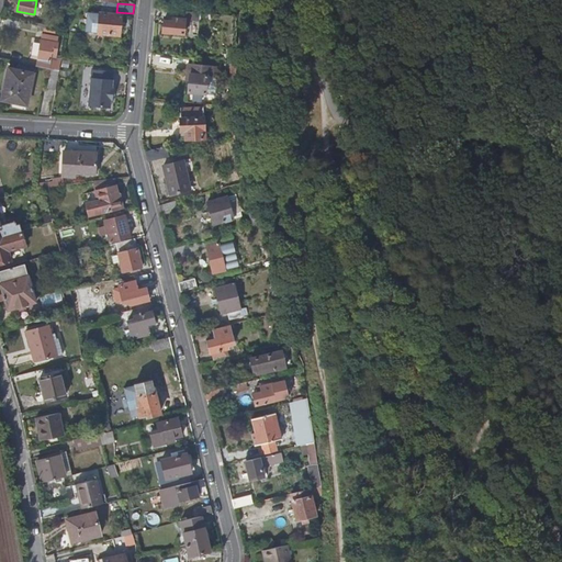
[(120,35),(122,15),(100,13),(99,33),(120,35)]
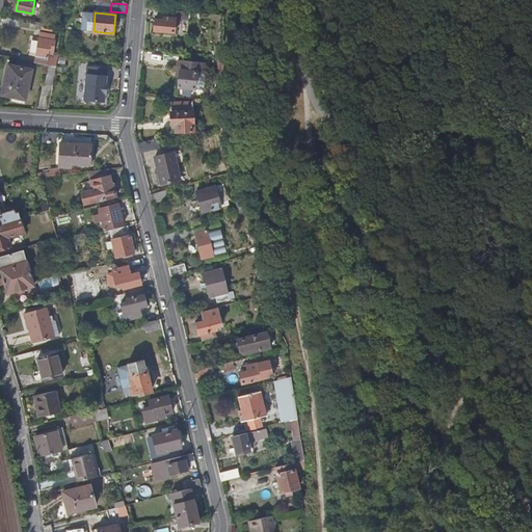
[(4,16),(2,23),(16,26),(18,20),(4,16)]
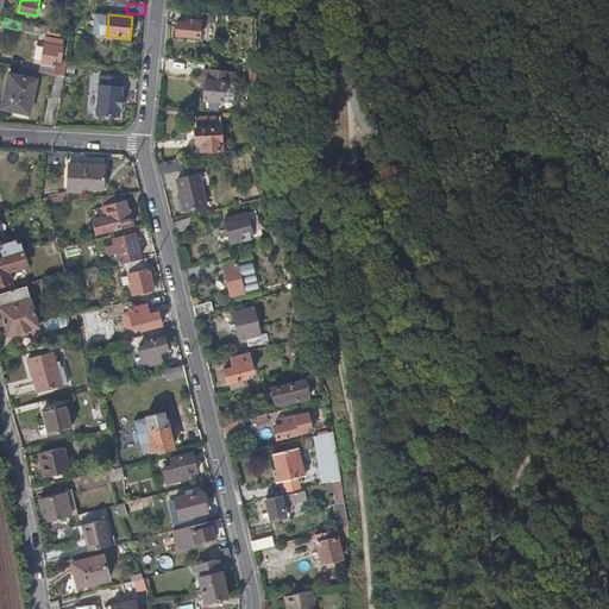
[(201,20),(188,19),(188,22),(179,22),(177,35),(201,37),(201,27),(201,24),(206,24),(206,20),(201,20)]
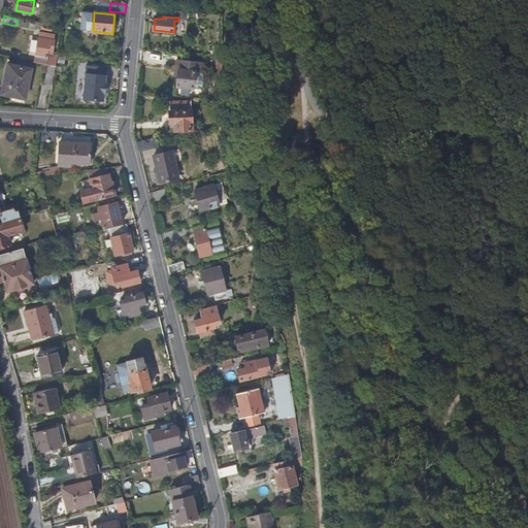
[(51,66),(52,66),(56,67),(58,56),(53,55),(55,42),(56,38),(54,38),(55,35),(44,33),(43,37),(38,37),(36,57),(46,59),(45,63),(51,64),(51,66)]
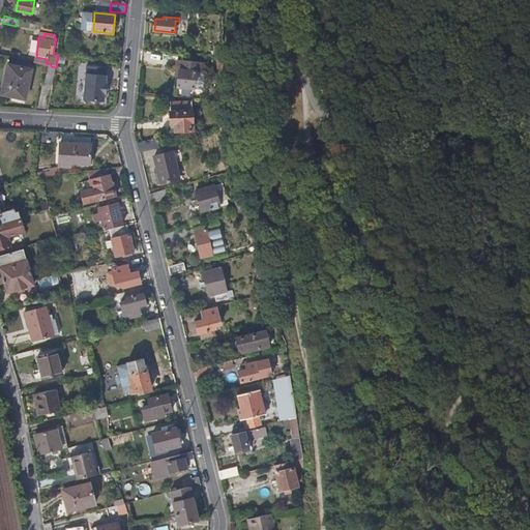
[(225,72),(225,57),(213,56),(213,59),(218,59),(218,72),(225,72)]
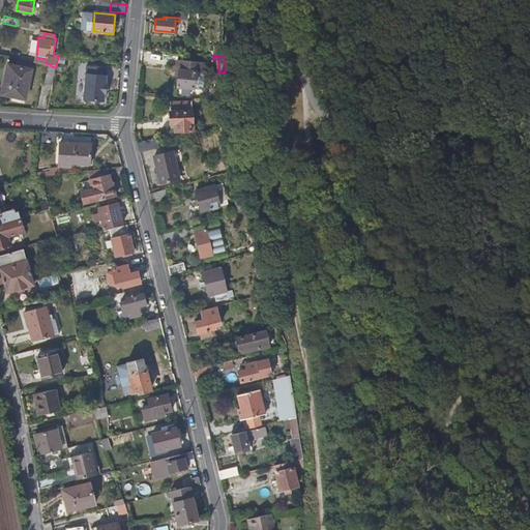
[(204,71),(205,62),(177,59),(176,76),(179,77),(178,84),(205,86),(206,72),(204,71)]
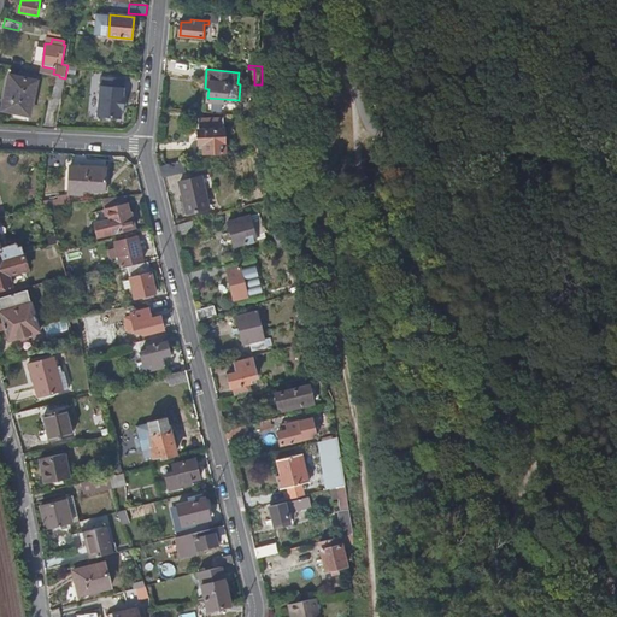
[(30,116),(37,81),(10,76),(3,111),(30,116)]
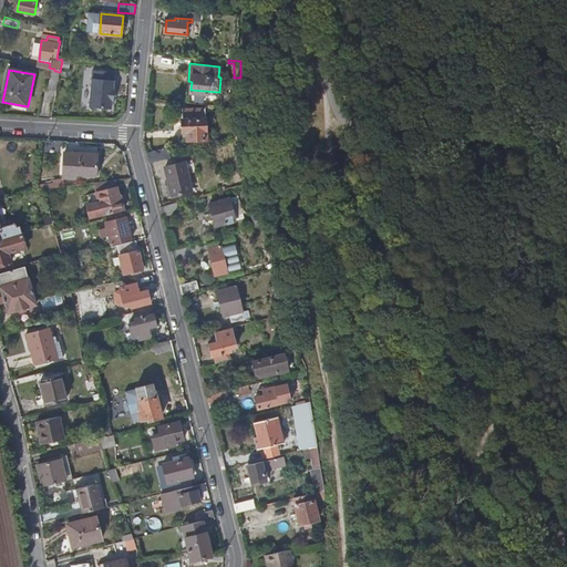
[(115,72),(93,70),(90,107),(112,110),(112,102),(114,102),(115,90),(114,90),(115,72)]
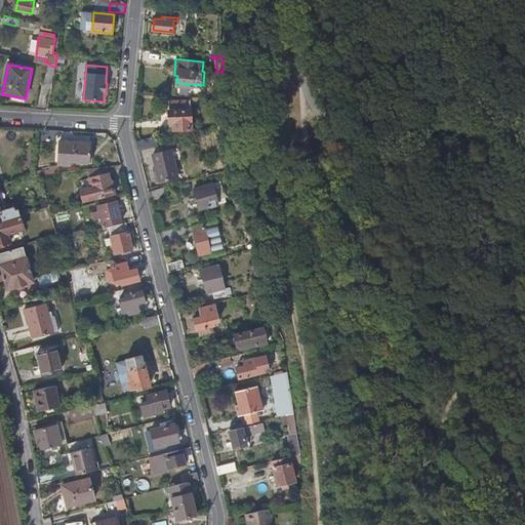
[(174,129),(192,129),(191,99),(170,99),(170,110),(169,110),(169,121),(174,121),(174,129)]
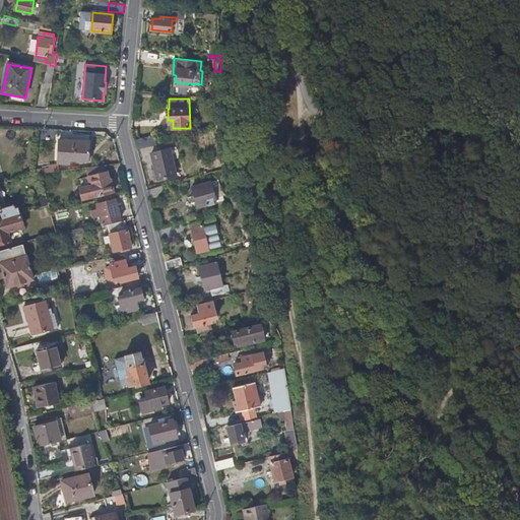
[(156,144),(154,135),(135,139),(137,148),(156,144)]
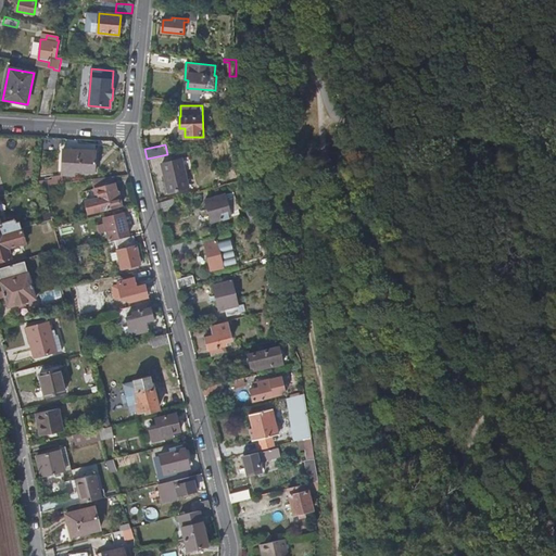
[(96,173),(97,151),(63,149),(62,172),(96,173)]
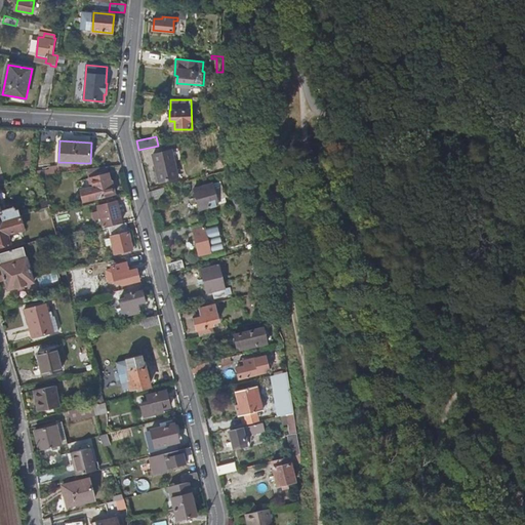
[(174,161),(183,159),(179,148),(171,149),(174,161)]
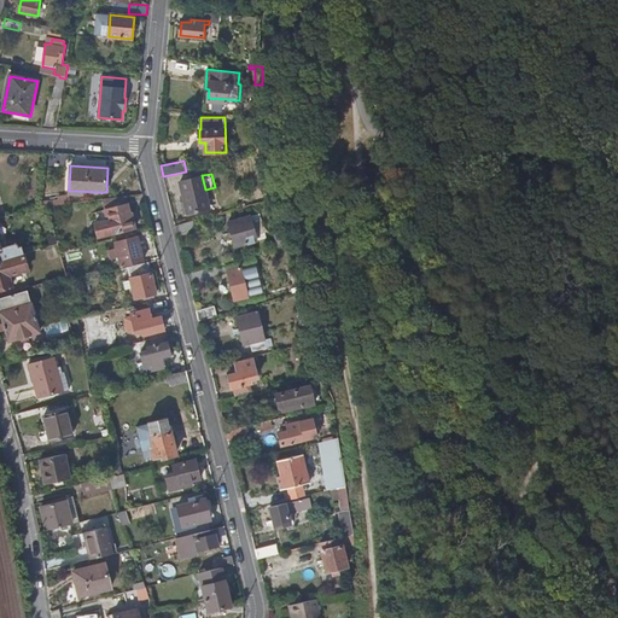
[(210,208),(205,190),(202,175),(180,180),(185,200),(187,213),(210,208)]
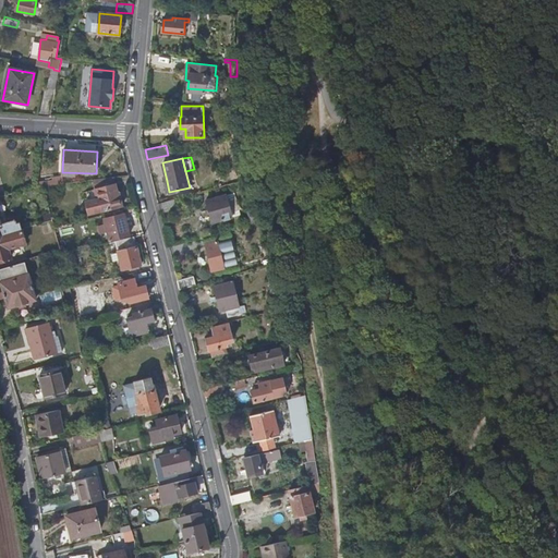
[(119,196),(113,178),(95,181),(98,198),(89,201),(92,211),(101,209),(102,211),(121,206),(119,196)]
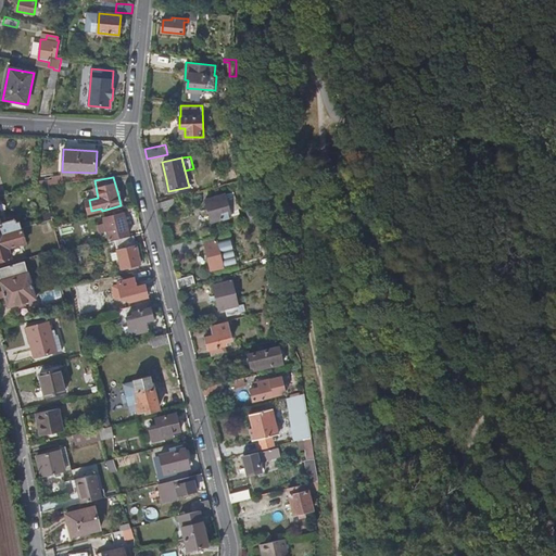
[(229,210),(226,197),(225,194),(205,199),(211,220),(230,216),(229,210)]
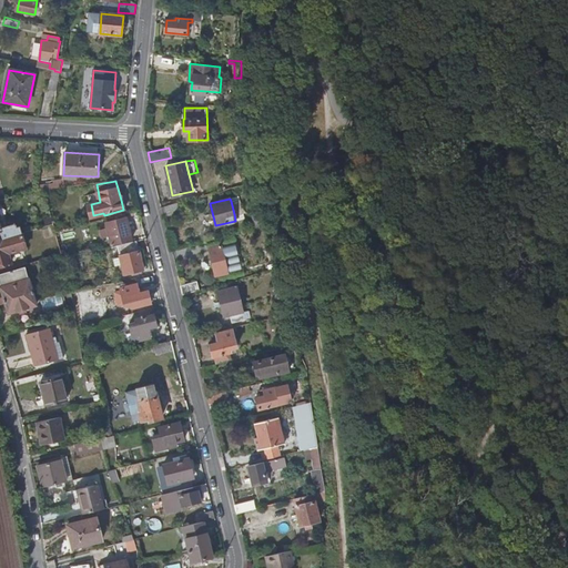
[(163,215),(180,211),(178,202),(161,208),(163,215)]
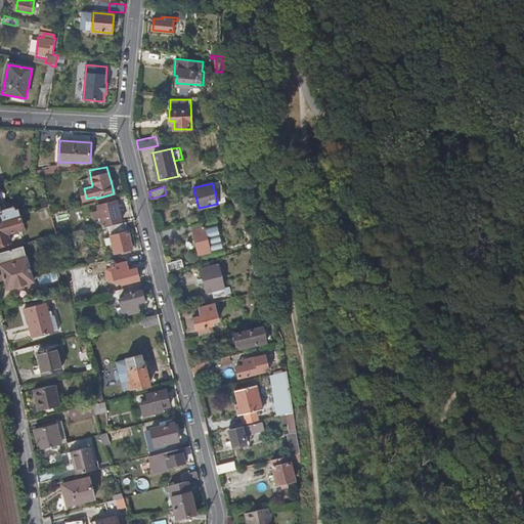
[(236,209),(243,207),(238,197),(232,199),(236,209)]
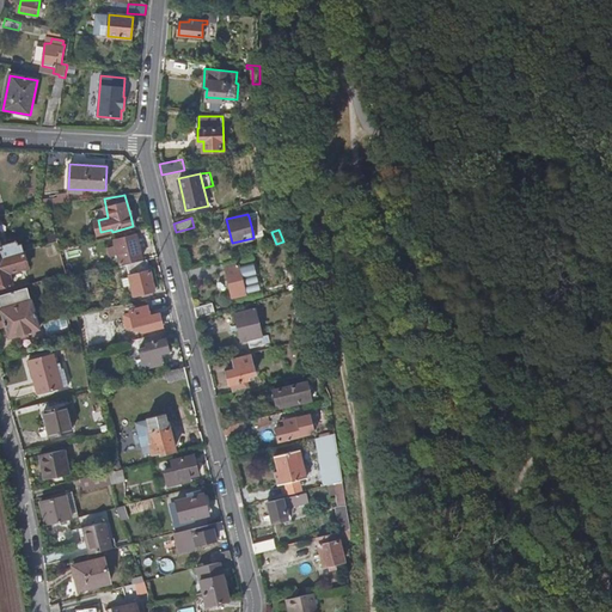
[(141,258),(135,236),(115,239),(120,263),(141,258)]
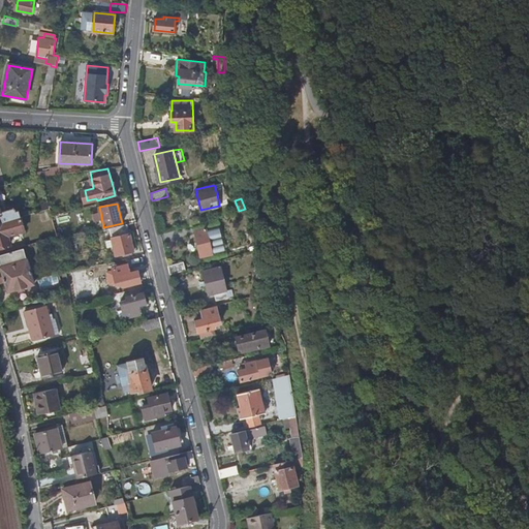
[(4,222),(22,216),(19,206),(0,211),(0,224),(2,224),(4,222)]
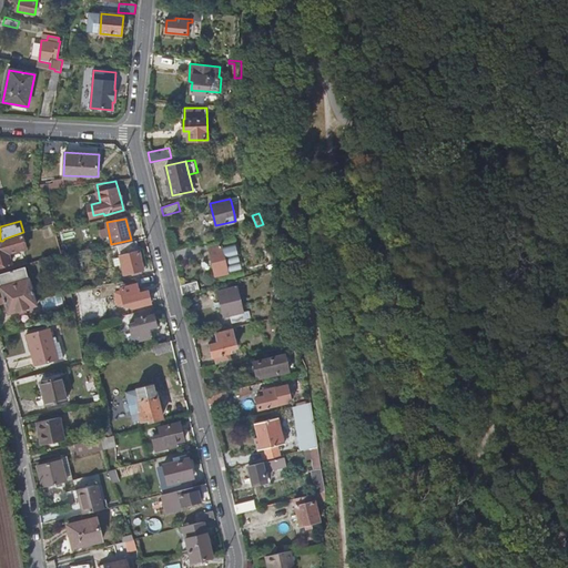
[(0,265),(10,263),(7,254),(29,249),(24,232),(4,239),(2,241),(0,241),(0,265)]
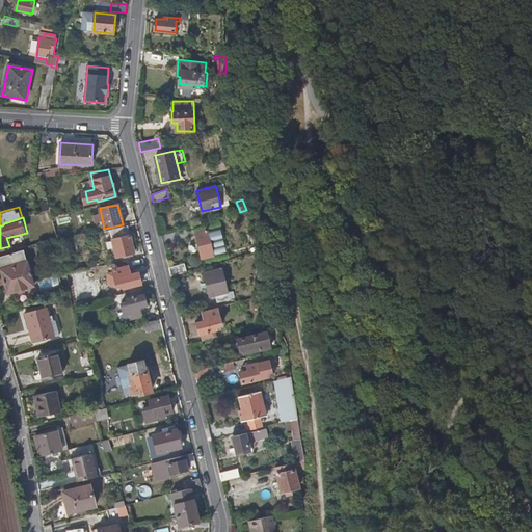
[(134,251),(128,225),(109,230),(115,256),(123,255),(124,257),(132,255),(131,253),(134,251)]
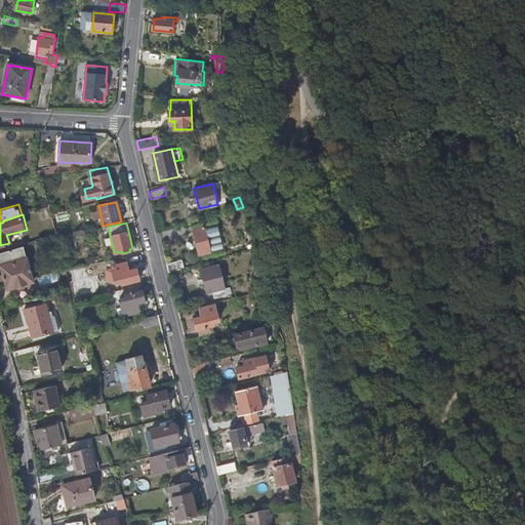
[(208,242),(211,242),(207,226),(193,229),(199,254),(210,251),(208,242)]
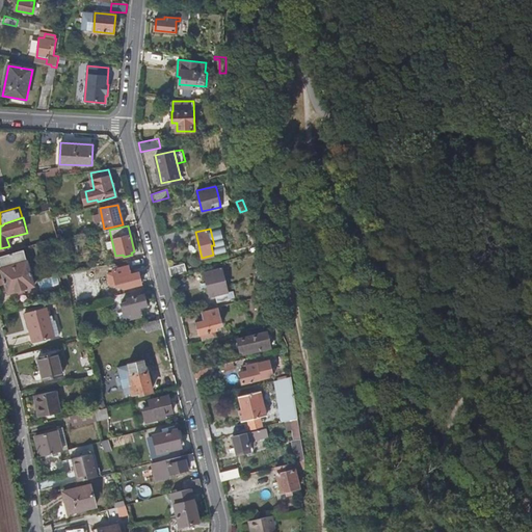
[(259,250),(253,232),(246,234),(253,253),(259,250)]
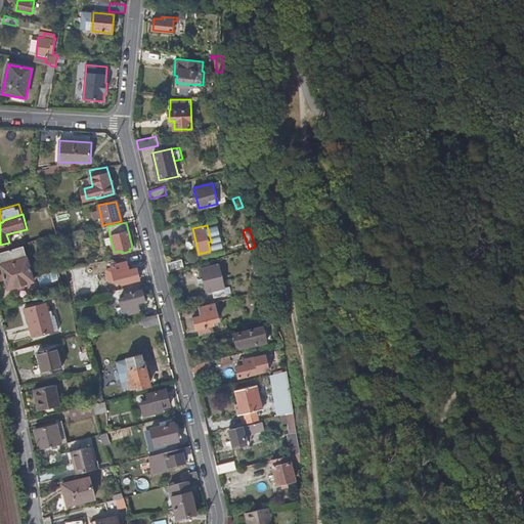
[(32,281),(23,248),(0,253),(0,267),(6,289),(32,281)]
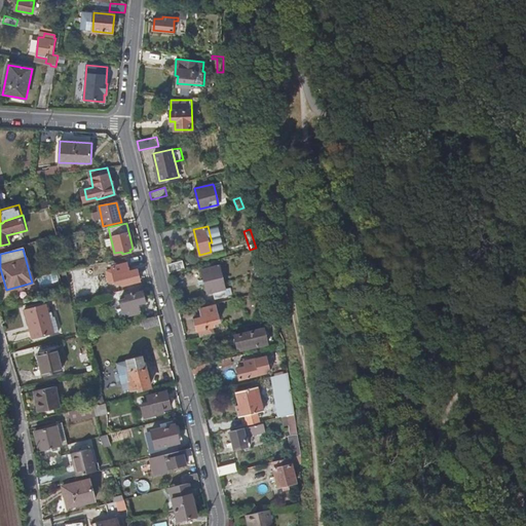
[(184,268),(183,260),(167,264),(170,272),(184,268)]
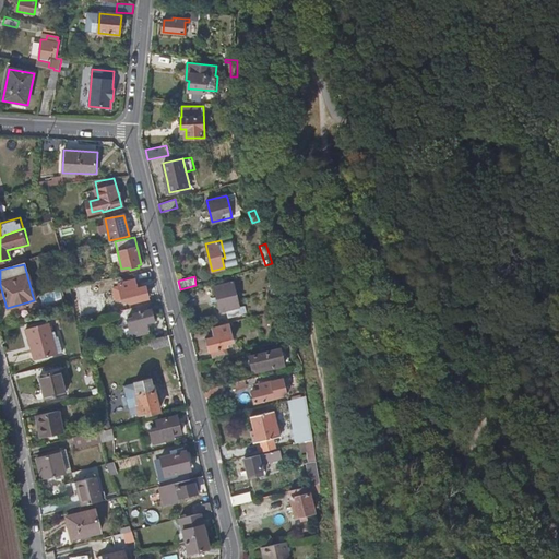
[(137,287),(134,278),(118,282),(118,285),(113,287),(115,299),(121,298),(121,300),(129,298),(130,302),(147,297),(144,285),(137,287)]
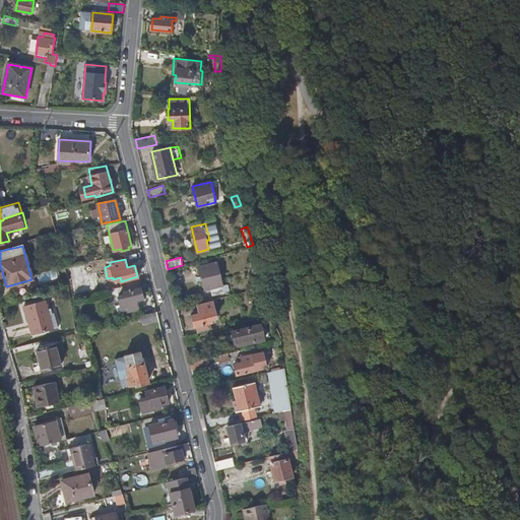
[(219,262),(216,263),(215,262),(198,265),(204,288),(206,288),(208,296),(222,293),(217,270),(220,269),(219,262)]
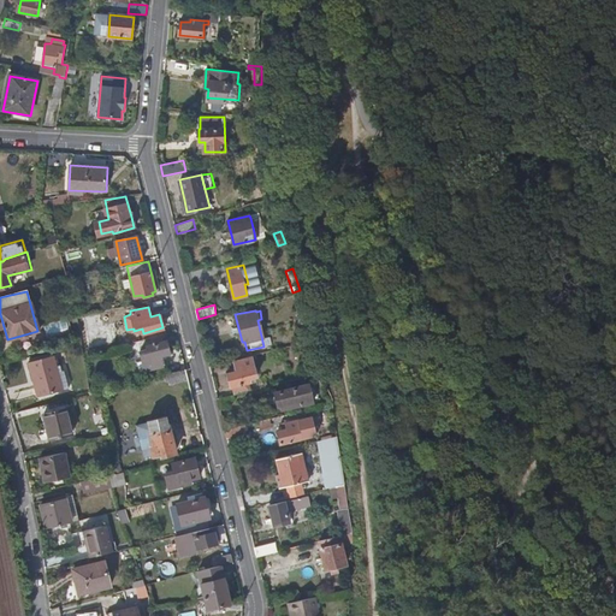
[(65,319),(43,324),(46,336),(69,330),(65,319)]
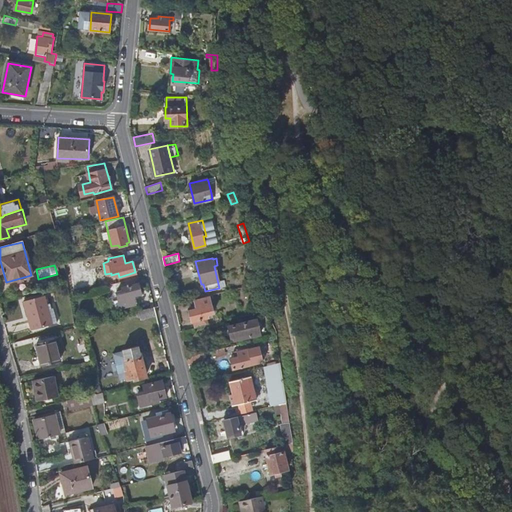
[(250,285),(258,282),(254,267),(245,269),(250,285)]
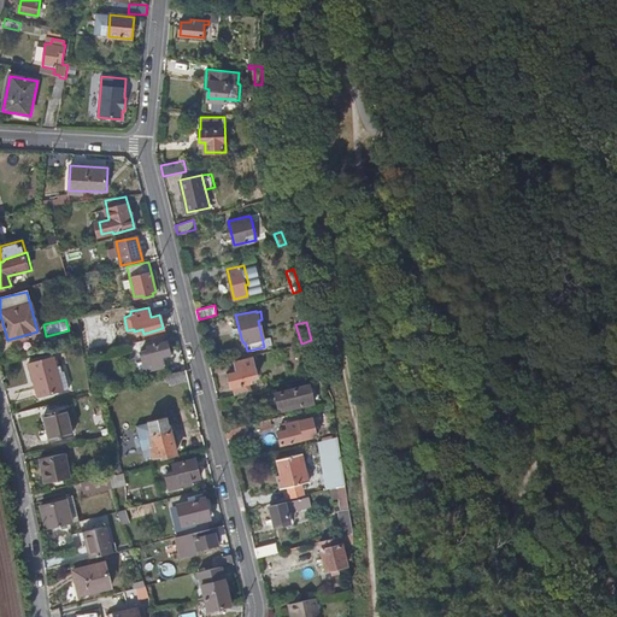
[(159,357),(168,354),(164,335),(151,339),(153,344),(146,345),(146,350),(140,351),(142,362),(137,363),(140,371),(162,366),(159,357)]
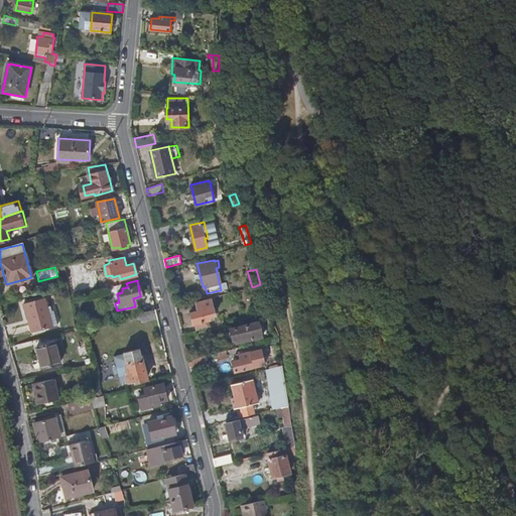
[(209,315),(215,314),(211,297),(197,301),(199,309),(189,312),(192,324),(195,324),(197,330),(210,327),(208,319),(210,318),(209,315)]
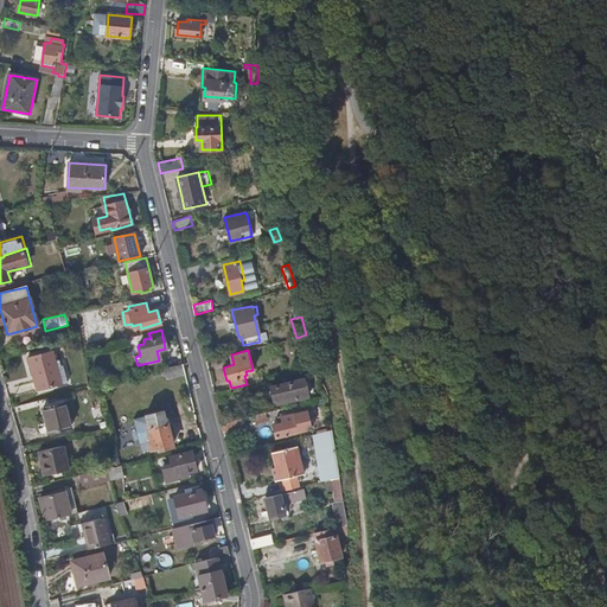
[(53,362),(51,351),(26,357),(34,391),(65,383),(59,360),(53,362)]
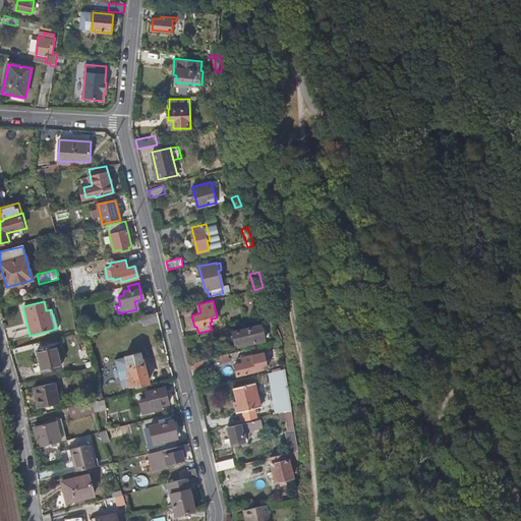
[(159,322),(157,312),(141,315),(143,325),(159,322)]
